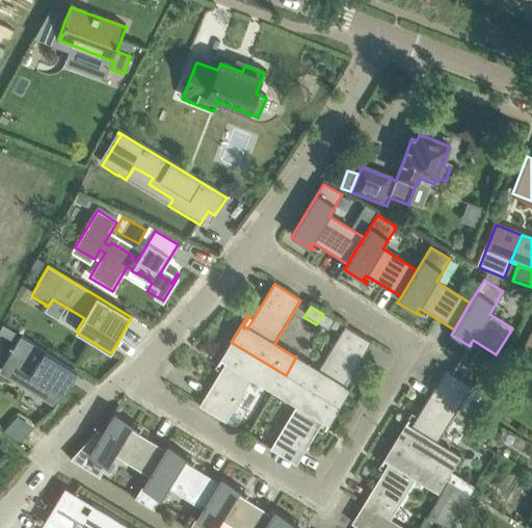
[(335,321),(323,314),(316,324),(328,332),(335,321)]
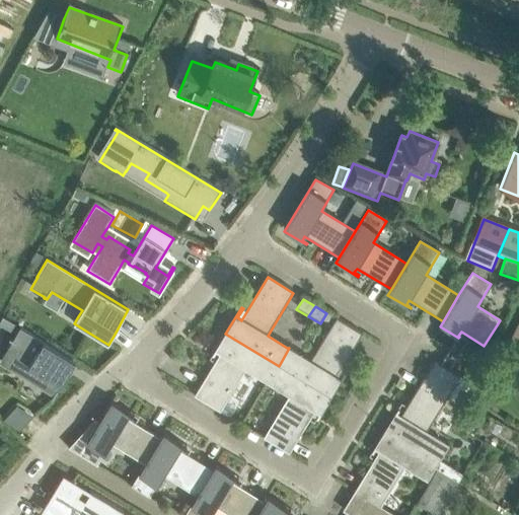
[(3,319),(1,322),(0,322),(0,326),(11,335),(15,326),(3,319)]
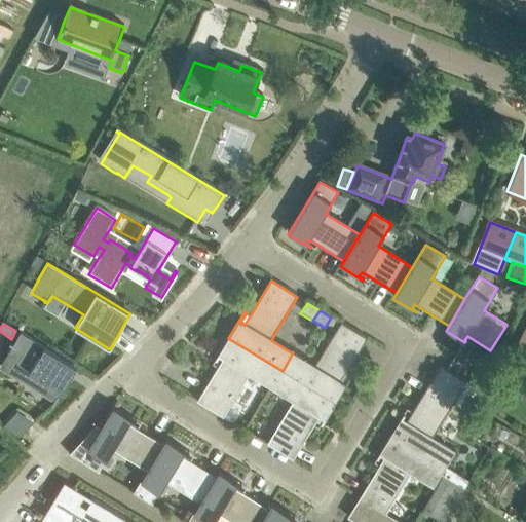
[(293,352),(283,371),(336,404),(352,377),(350,376),(345,385),(341,383),(367,339),(341,324),(314,367),(294,355),(295,353),(293,352)]
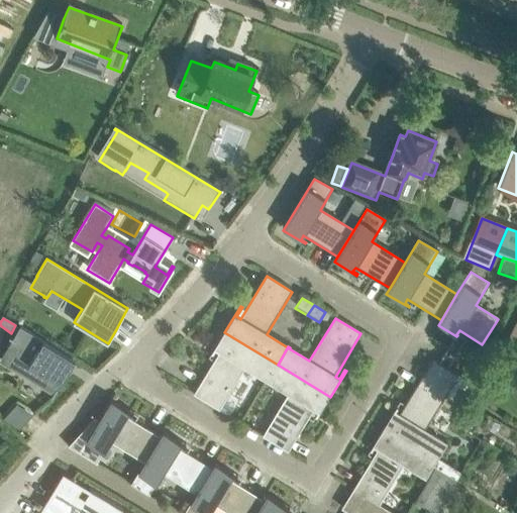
[(516,324),(503,350),(516,357),(516,324)]
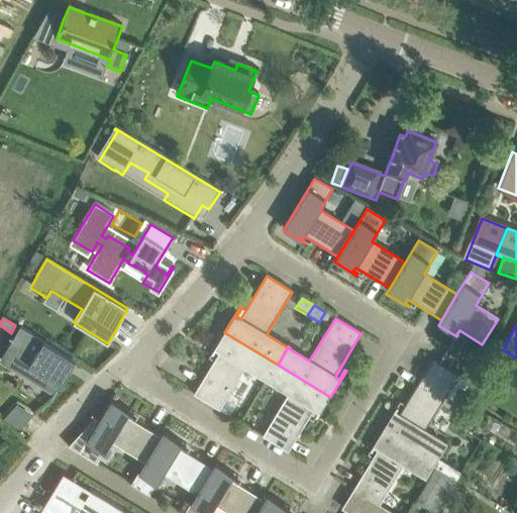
[(53,400),(66,378),(75,362),(72,360),(20,328),(12,340),(10,339),(9,340),(23,349),(21,351),(20,351),(10,369),(54,395),(50,400),(53,400)]
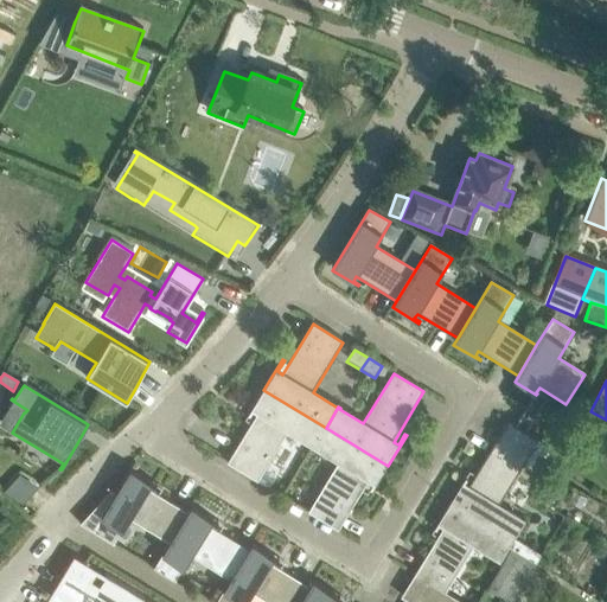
[(228,465),(257,482),(288,433),(312,447),(311,448),(313,449),(326,428),(263,390),(248,416),(250,417),(253,411),(257,415),(228,465)]
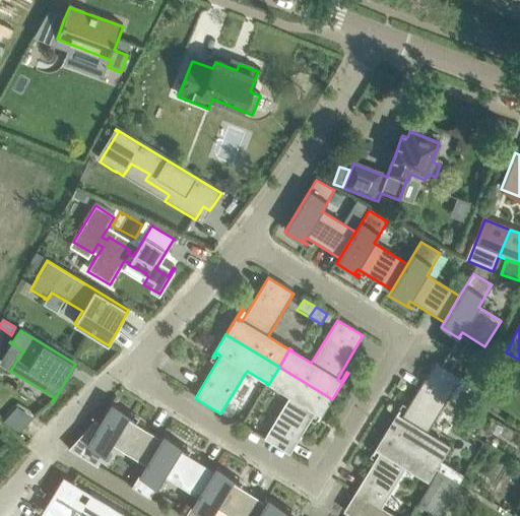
[(435,363),(426,378),(452,394),(461,379),(435,363)]
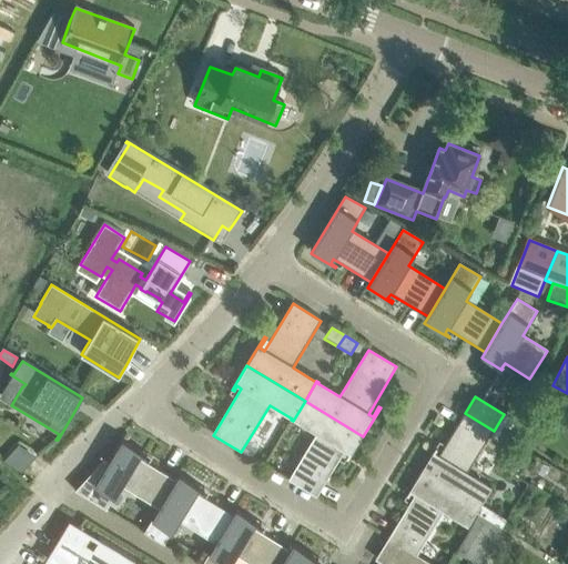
[(363,436),(305,401),(293,421),(294,422),(295,421),(316,434),(288,481),(316,499),(345,452),(350,454),(346,460),(347,460),(363,436)]
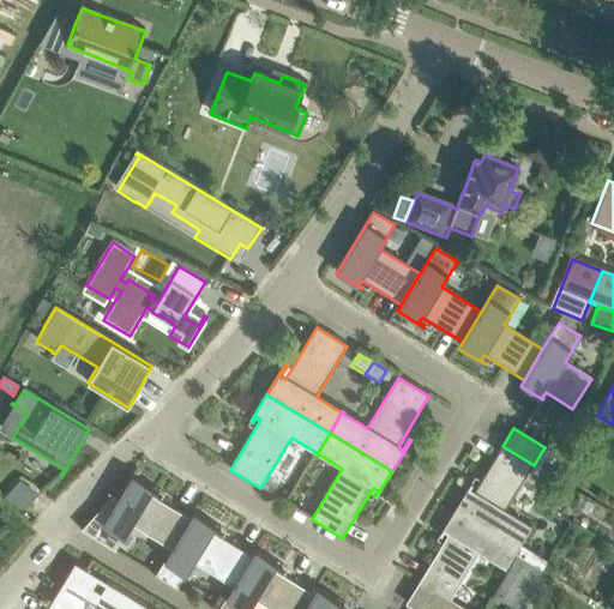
[(471,484),(455,511),(518,549),(531,528),(505,512),(531,469),(548,478),(560,457),(545,447),(534,465),(503,446),(474,494),(469,490),(473,486),(471,484)]
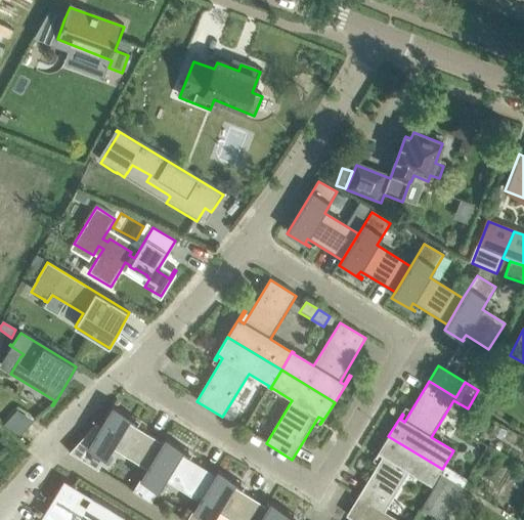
[(112,449),(146,471),(163,444),(127,423),(130,419),(135,422),(135,421),(113,406),(99,428),(97,427),(98,426),(96,425),(70,455),(98,472),(112,449)]
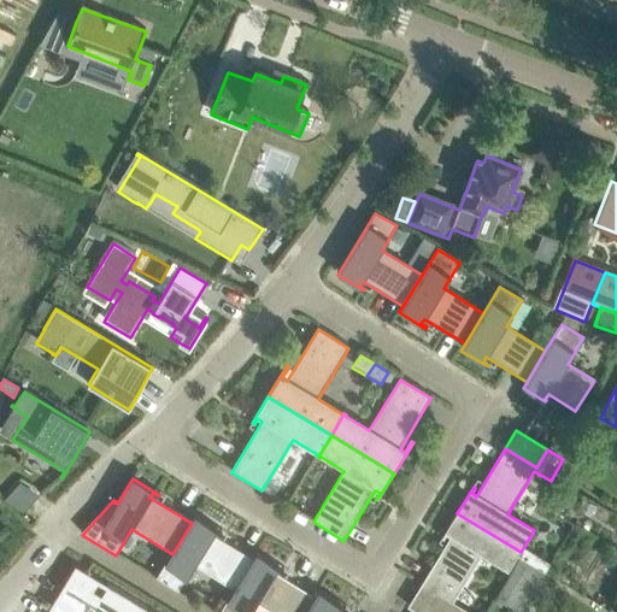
[(22,483),(11,500),(29,511),(39,494),(22,483)]
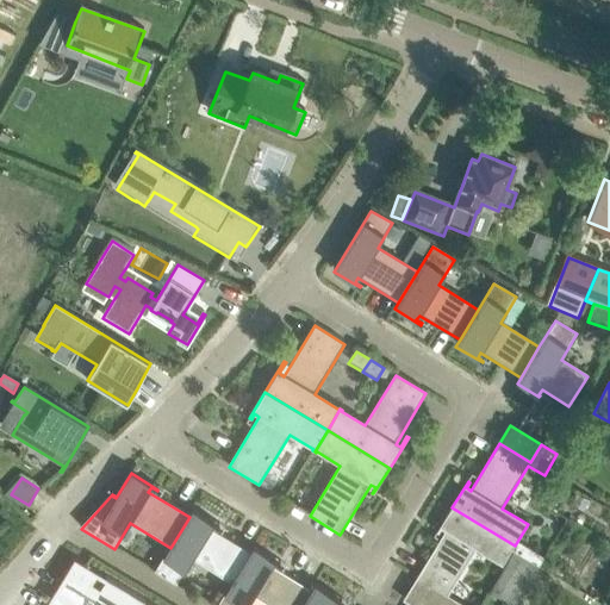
[(502,567),(515,546),(452,507),(436,532),(439,534),(442,528),(446,531),(417,579),(447,598),(448,598),(477,550),(502,567)]
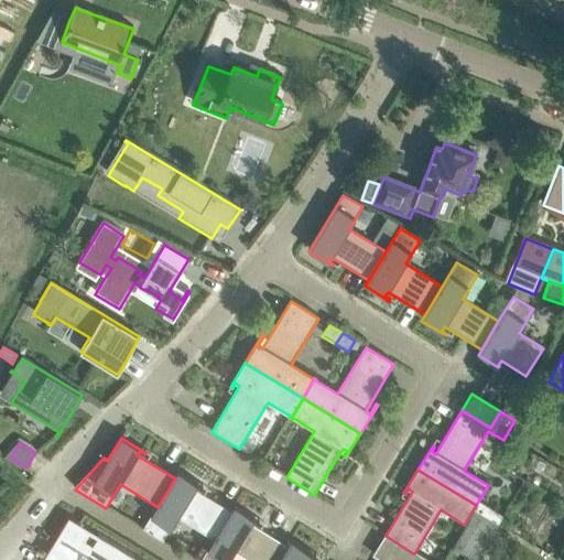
[(179,473),(175,478),(158,507),(142,530),(163,542),(177,519),(214,541),(231,513),(194,491),(196,486),(202,490),(203,487),(179,473)]
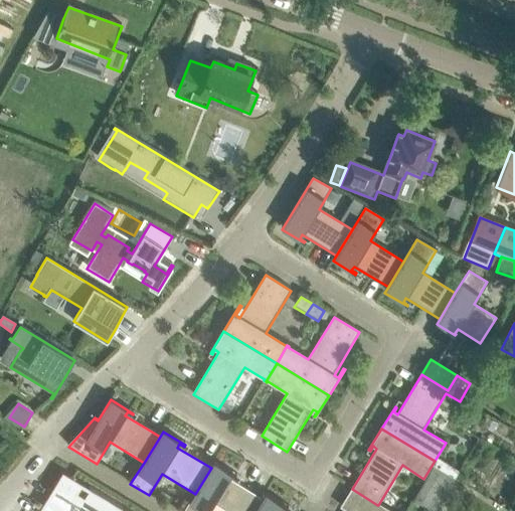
[(211,468),(195,494),(185,510),(209,510),(213,505),(222,510),(255,510),(263,500),(228,479),(231,475),(235,478),(236,477),(214,463),(211,468)]
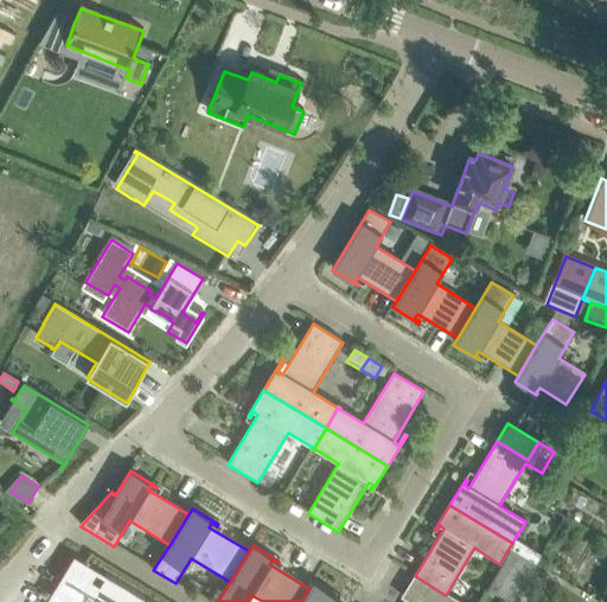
[(515,601),(536,567),(511,552),(487,593),(503,601),(515,601)]
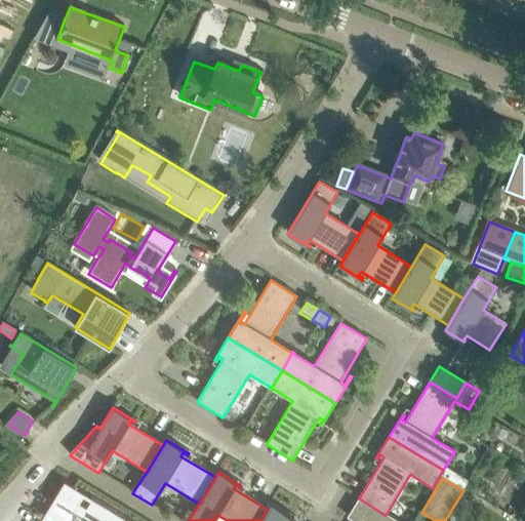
[(80,499),(63,489),(44,520),(124,520),(90,501),(85,509),(78,505),(80,499)]
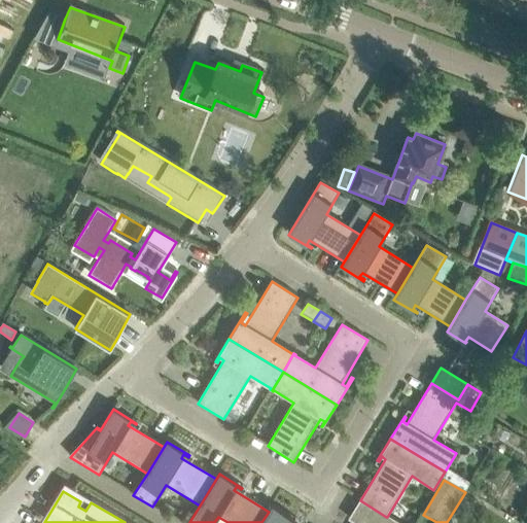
[(396,522),(387,517),(386,517),(360,500),(358,502),(359,503),(360,502),(369,508),(359,522),(396,522)]
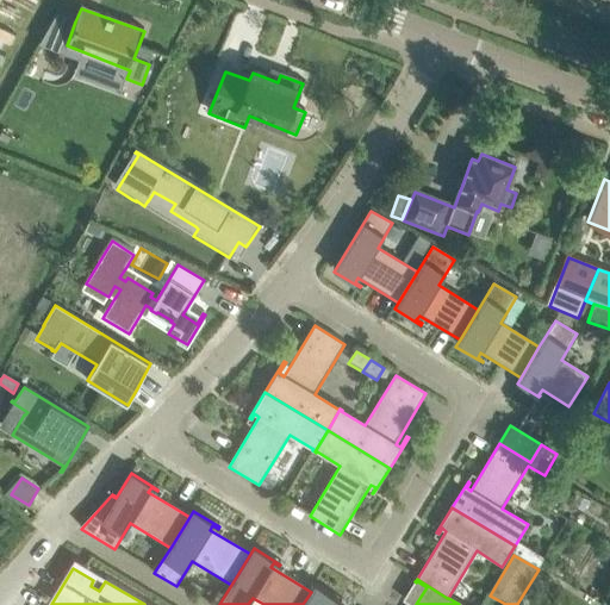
[(315,585),(311,592),(303,604),(332,604),(335,599),(341,603),(342,602),(315,585)]
